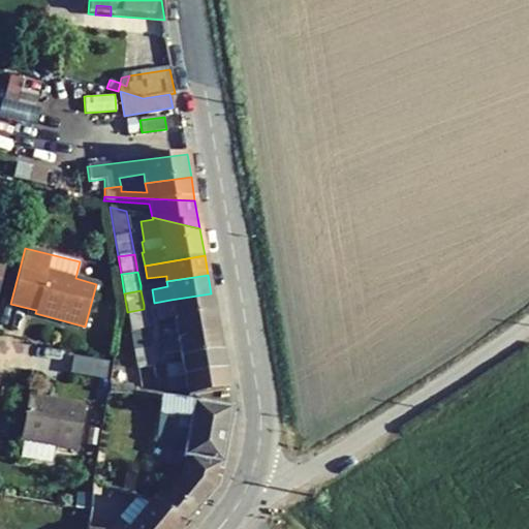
[(154,303),(156,317),(173,315),(174,318),(214,312),(211,293),(170,300),(154,303)]
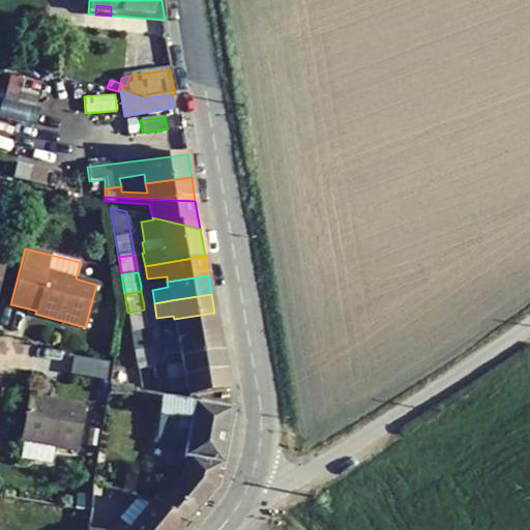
[(127,313),(130,331),(147,328),(147,324),(144,310),(127,313)]
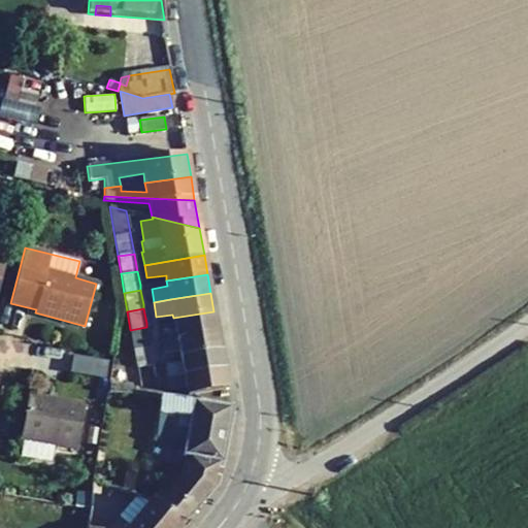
[(173,318),(176,337),(218,330),(213,311),(173,318)]
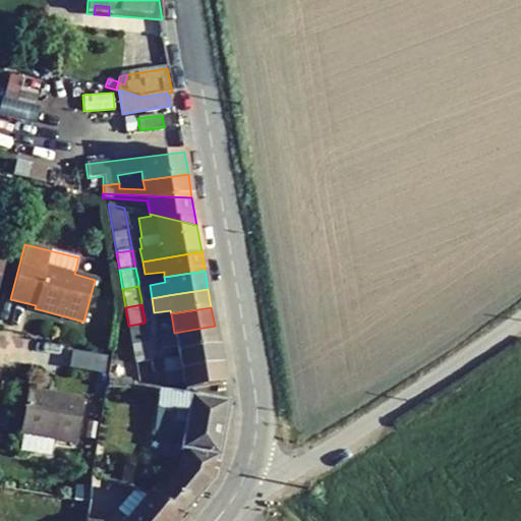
[(131,345),(148,341),(148,337),(145,323),(128,326),(131,345)]
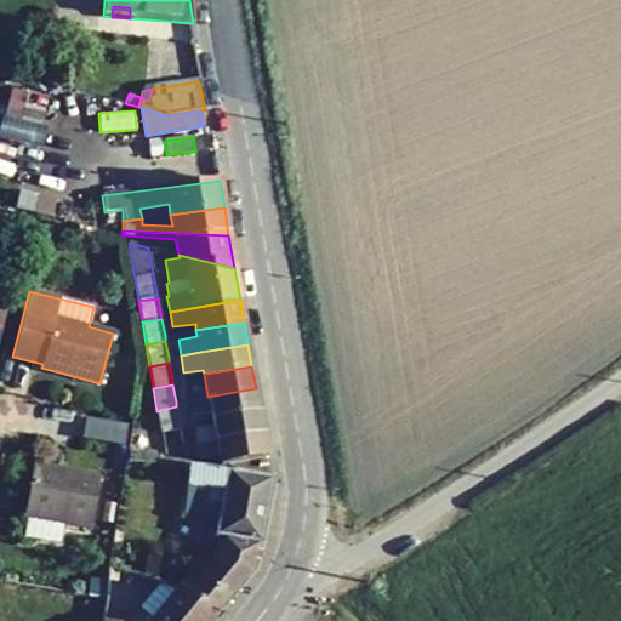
[(210,412),(211,419),(260,411),(256,388),(208,397),(191,399),(193,416),(210,412)]
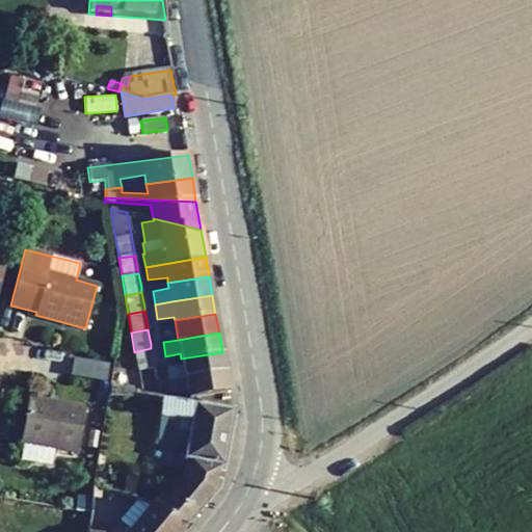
[(134,352),(138,370),(154,367),(154,364),(151,348),(134,352)]
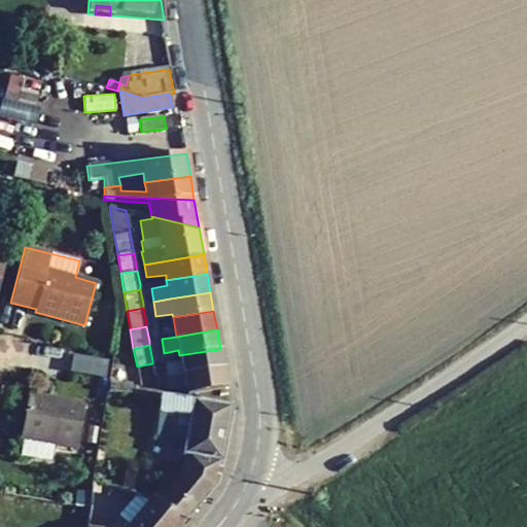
[(166,363),(167,377),(182,375),(223,367),(220,349),(179,355),(180,360),(166,363)]
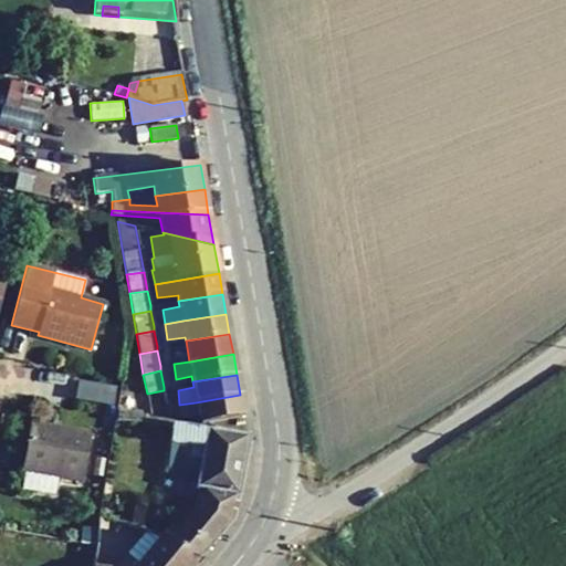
[(75,399),(114,405),(116,388),(79,381),(75,399)]
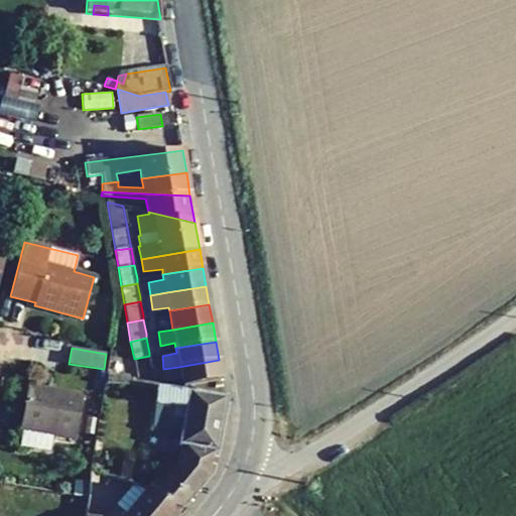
[(153,377),(149,356),(134,359),(137,378),(153,377)]
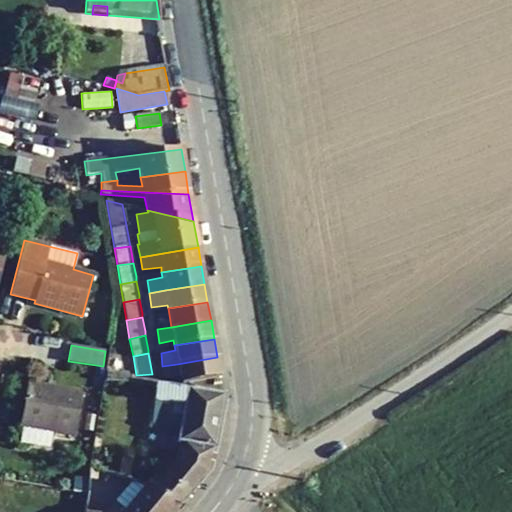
[(220,376),(217,357),(177,364),(179,376),(181,383),(220,376)]
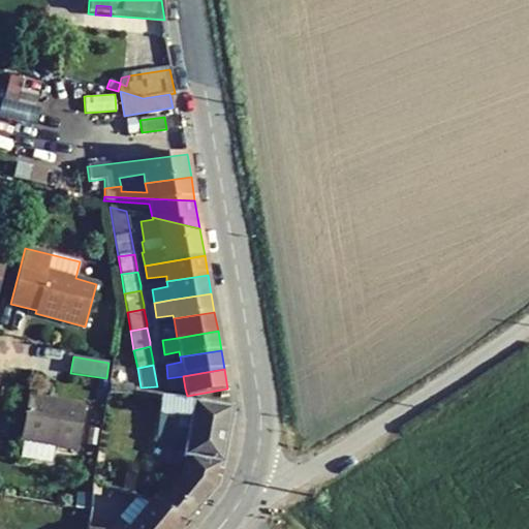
[(169,391),(185,389),(183,376),(167,378),(169,391)]
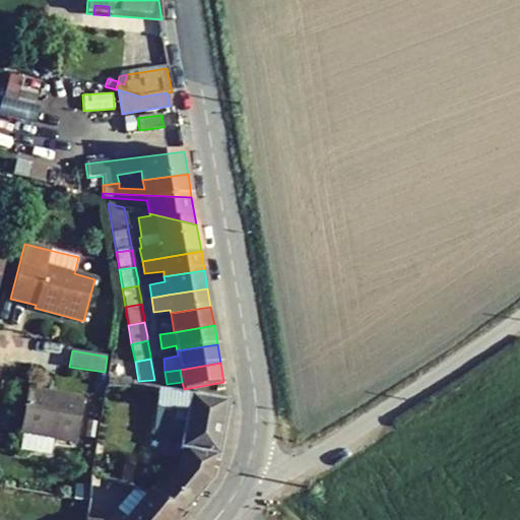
[(107,386),(129,388),(130,379),(108,378),(107,386)]
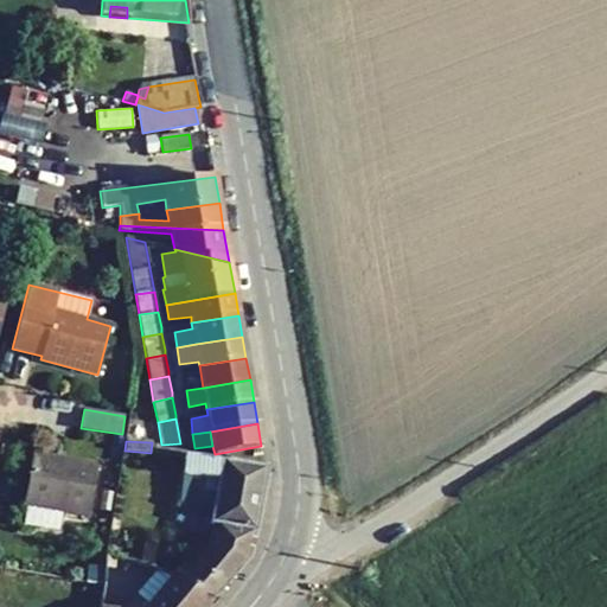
[(96,465),(32,453),(23,505),(27,506),(24,524),(58,530),(62,512),(88,517),(96,465)]
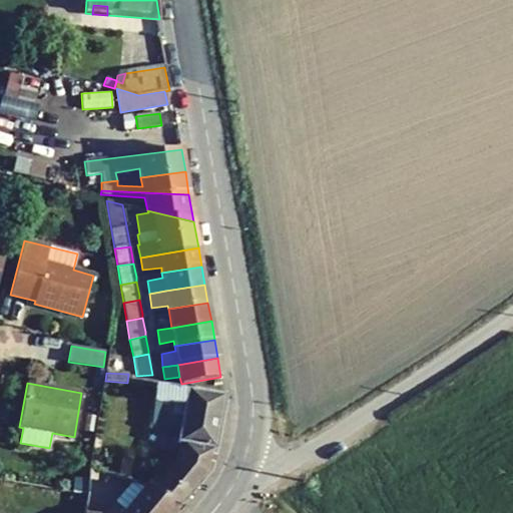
[(155,385),(150,423),(179,426),(177,442),(180,442),(177,463),(209,472),(223,396),(187,388),(155,385)]
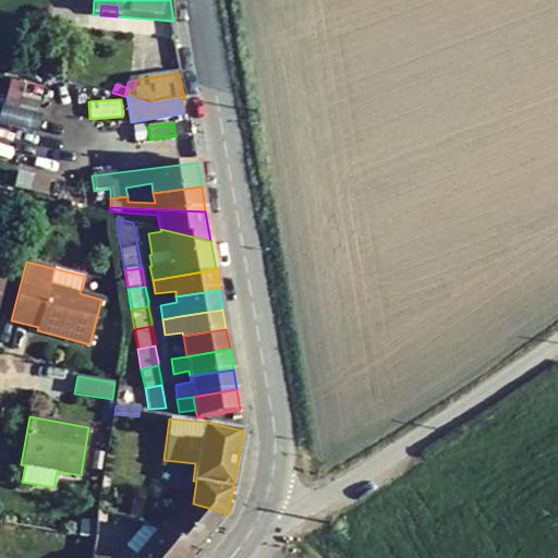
[(131,519),(140,522),(143,499),(134,498),(131,519)]
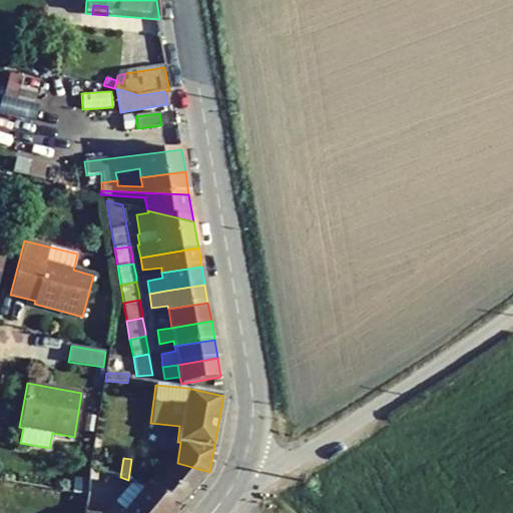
[(209,472),(177,463),(153,489),(178,509),(209,472)]
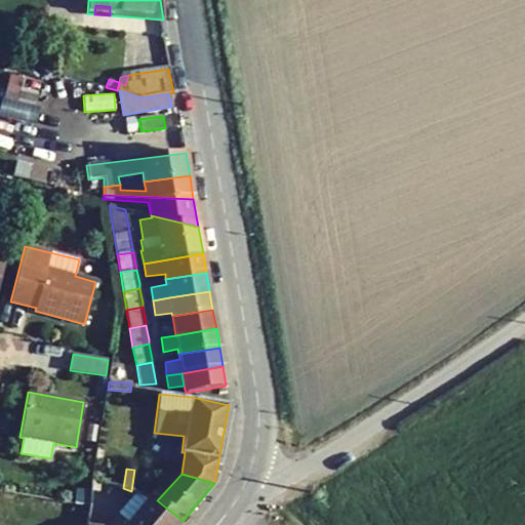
[(76,493),(75,502),(87,505),(88,488),(84,487),(76,493)]
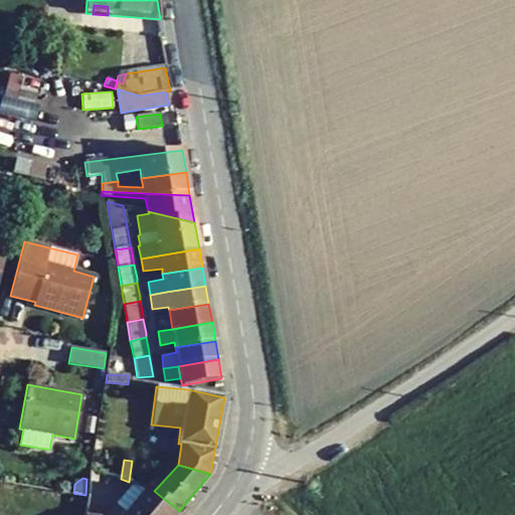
[(123,514),(175,514),(179,511),(154,491),(149,486),(147,488),(134,484),(115,505),(125,513),(123,514)]
